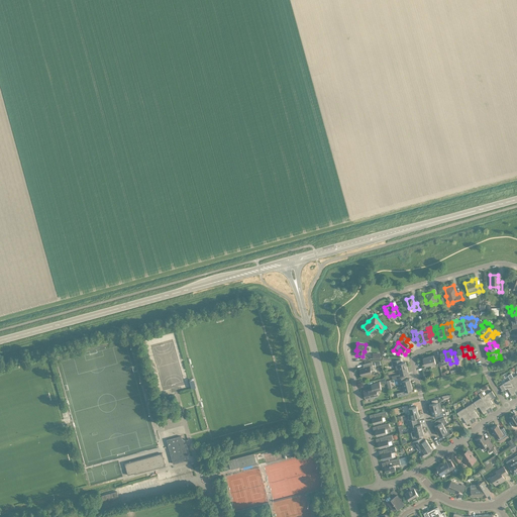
[(447,363),(446,359),(444,351),(439,353),(440,356),(437,357),(438,363),(439,365),(447,363)]
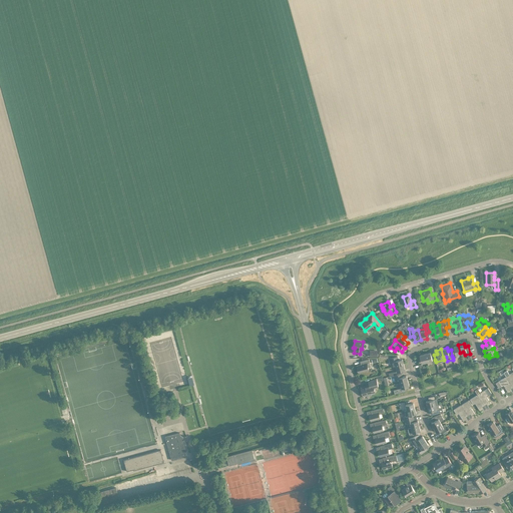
[(391,367),(395,366),(403,364),(402,358),(398,359),(397,356),(389,358),(391,367)]
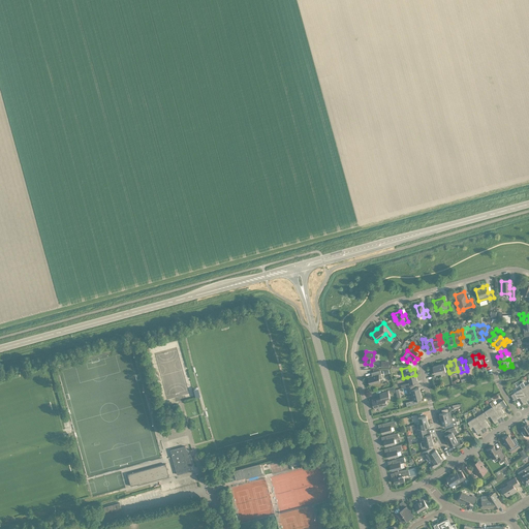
[(369,384),(379,381),(378,378),(381,377),(379,370),(372,371),(373,375),(367,376),(369,384)]
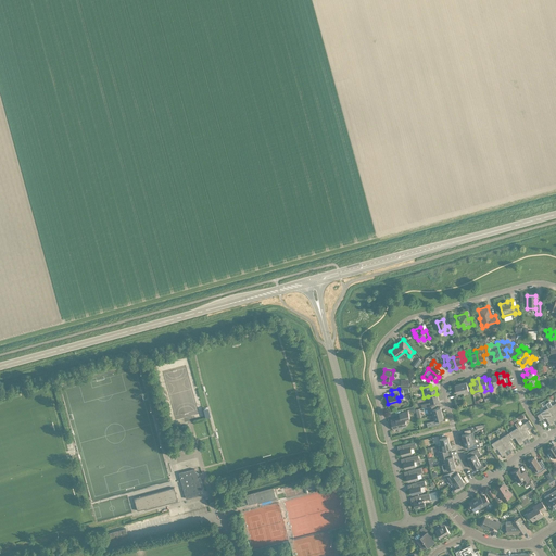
[(544,403),(545,404),(547,407),(555,419),(555,418),(555,402),(551,405),(548,401),(544,403)]
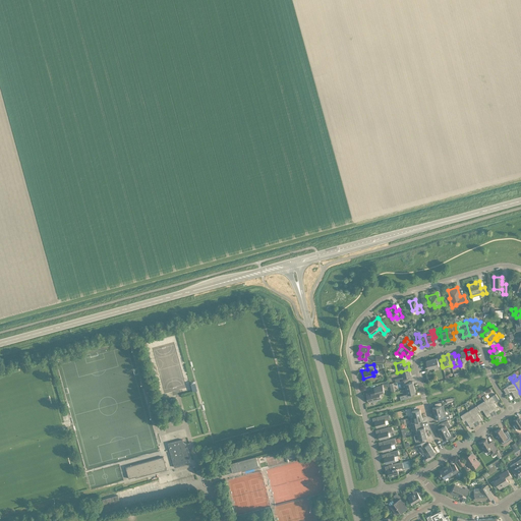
[(405,389),(413,387),(412,381),(408,382),(407,379),(399,381),(401,387),(405,386),(405,389)]
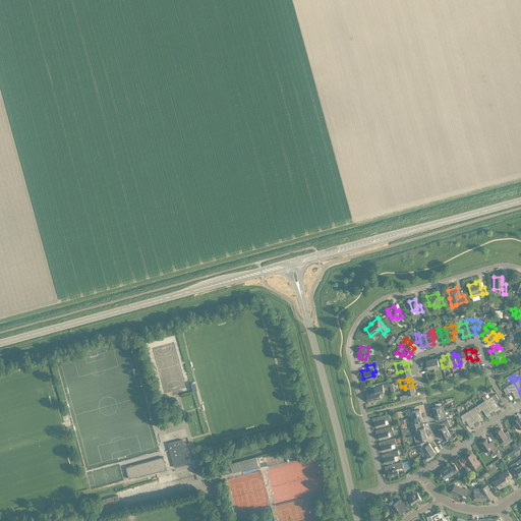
[(520,393),(513,382),(503,389),(506,394),(511,391),(512,392),(511,392),(515,398),(519,396),(518,395),(520,393)]
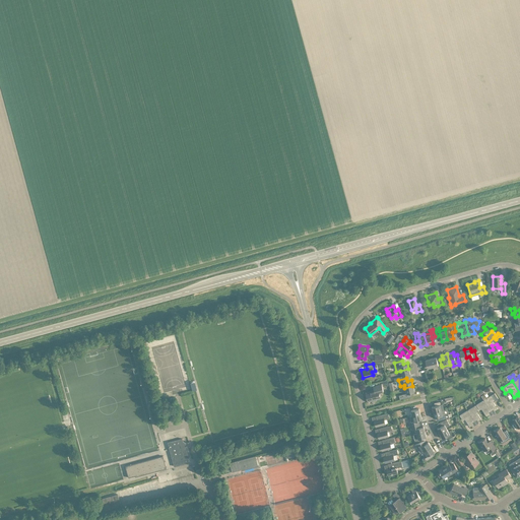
[(374,390),(366,393),(368,400),(379,397),(378,392),(381,392),(383,391),(382,388),(381,384),(375,386),(373,386),(374,390)]
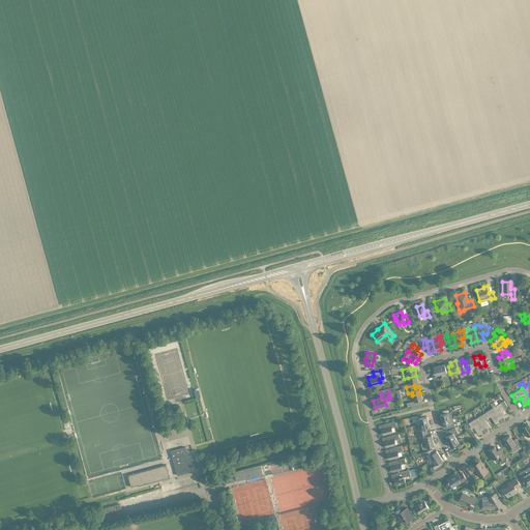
[(420,393),(412,395),(414,401),(411,402),(412,405),(414,404),(414,405),(419,404),(418,400),(422,399),(420,393)]
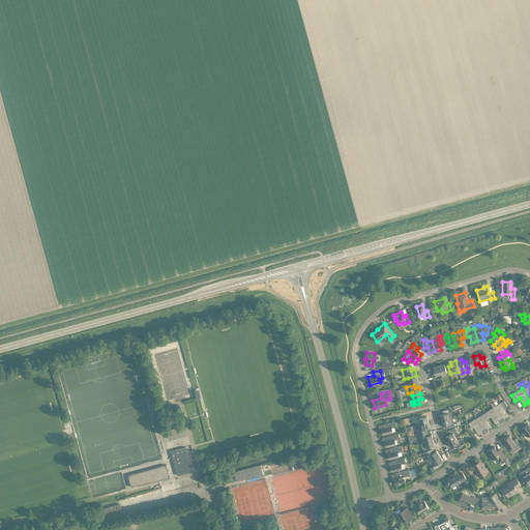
[(490,403),(493,407),(500,418),(502,417),(503,418),(506,416),(502,410),(501,409),(507,406),(503,400),(496,405),(493,401),(490,403)]
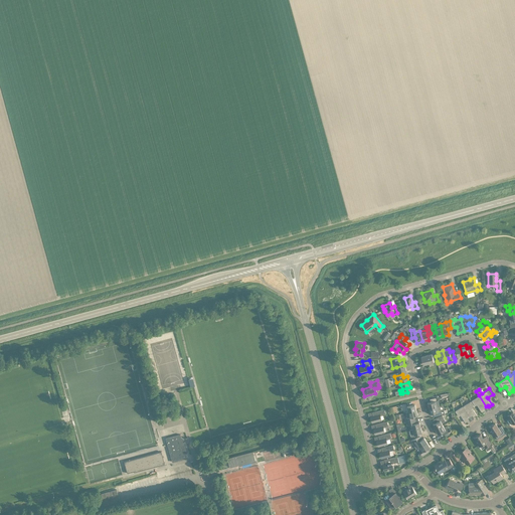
[(486,406),(479,395),(471,400),(474,405),(477,404),(478,405),(477,405),(481,411),(484,409),(483,408),(486,406)]
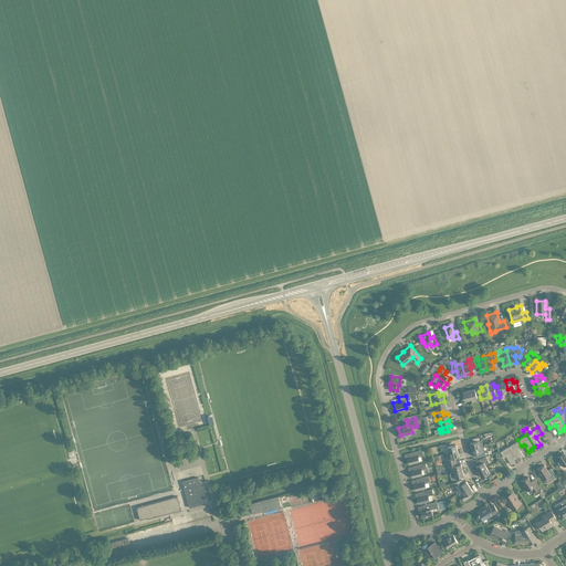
[(472,441),(469,442),(471,448),(482,446),(481,439),(479,440),(478,437),(472,438),(472,441)]
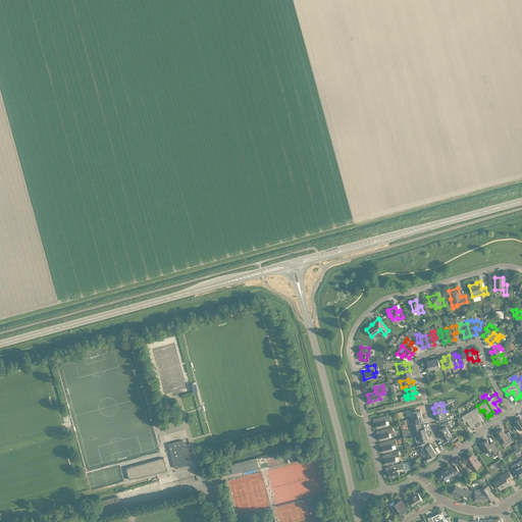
[(476,406),(469,411),(476,422),(478,421),(479,422),(482,420),(478,414),(477,413),(480,412),(476,406)]
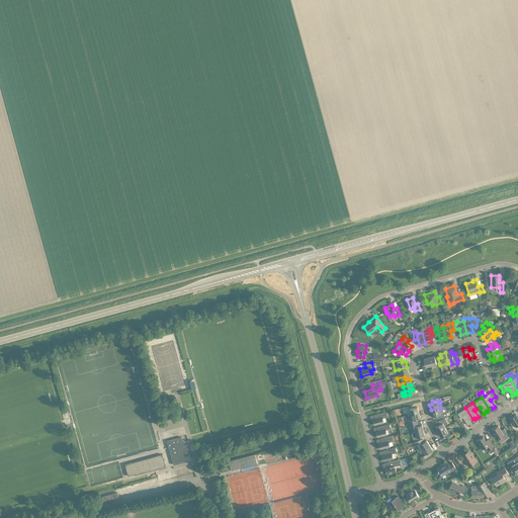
[(405,415),(404,407),(398,408),(399,413),(393,414),(394,418),(405,415)]
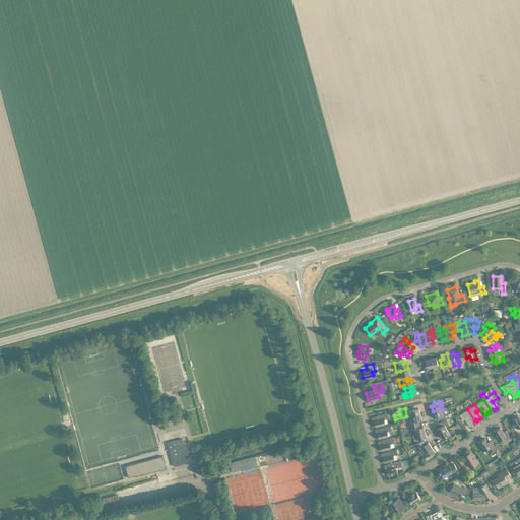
[(443,409),(433,411),(434,417),(435,416),(437,416),(438,419),(448,416),(448,413),(444,414),(443,409)]
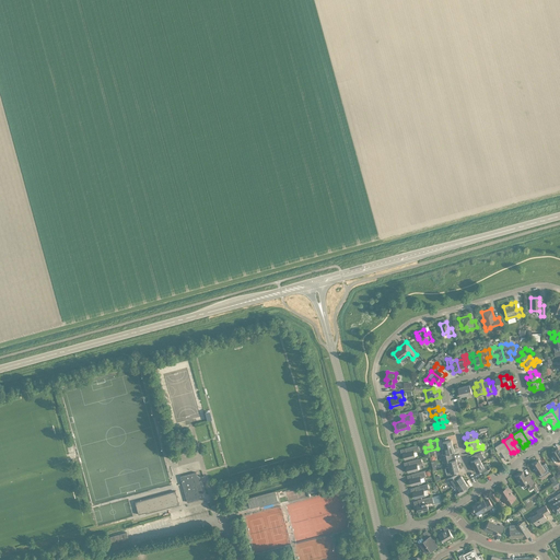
[(511,453),(503,441),(494,446),(498,452),(501,451),(502,452),(501,452),(505,459),(509,456),(508,455),(511,453)]
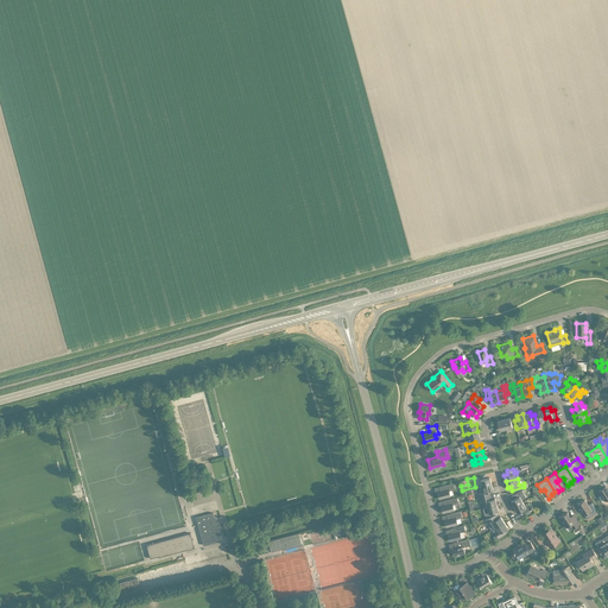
[(453,482),(439,486),(439,489),(439,491),(437,491),(438,498),(450,495),(449,489),(454,488),(453,482)]
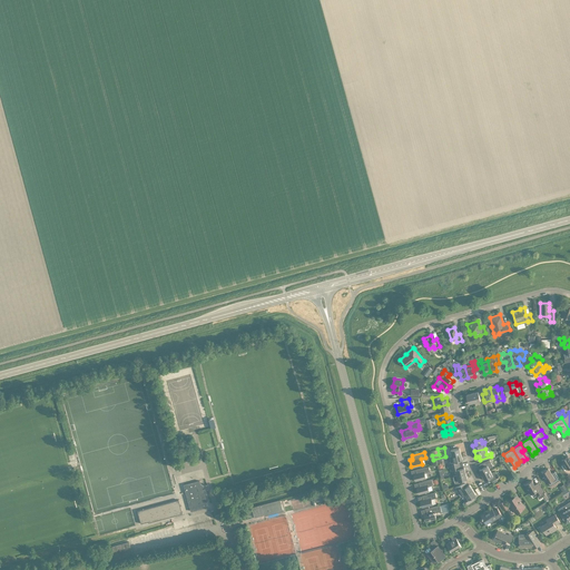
[(450,462),(448,462),(449,467),(459,463),(461,463),(461,462),(461,460),(461,459),(460,453),(451,455),(449,455),(450,462)]
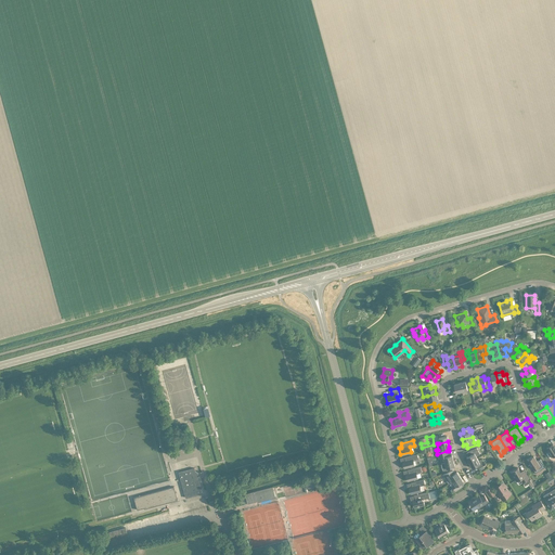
[(549,457),(552,455),(552,456),(554,454),(554,448),(552,443),(546,448),(549,451),(545,452),(549,457)]
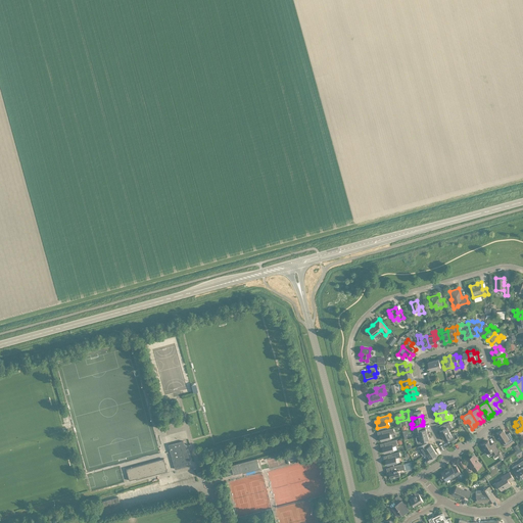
[(442,429),(439,430),(441,435),(448,431),(447,429),(452,427),(448,422),(440,425),(442,429)]
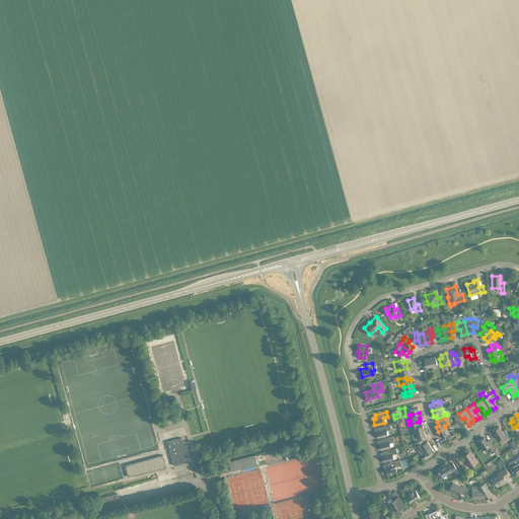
[(418,422),(409,425),(410,428),(414,427),(416,432),(424,430),(422,425),(421,425),(421,423),(420,422),(418,422)]
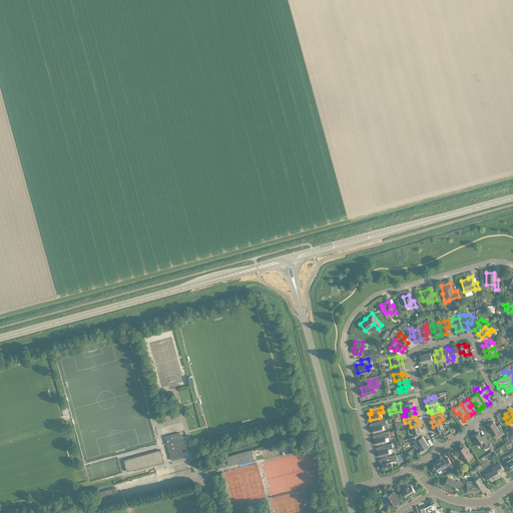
[(374,422),(374,425),(374,426),(372,426),(373,432),(383,430),(382,425),(386,424),(385,419),(374,422)]
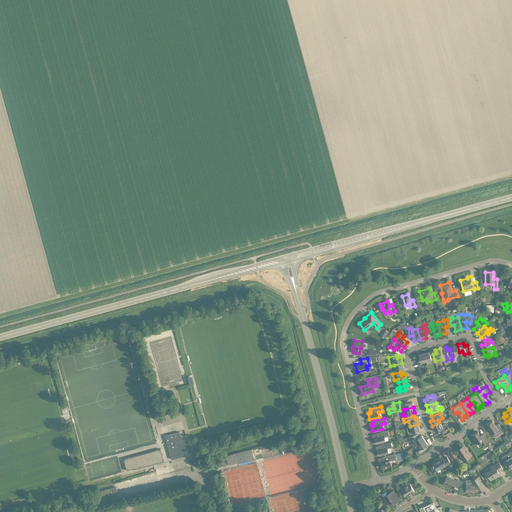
[(494,425),(492,420),(486,424),(488,428),(487,429),(488,431),(490,430),(494,436),(503,430),(498,423),(494,425)]
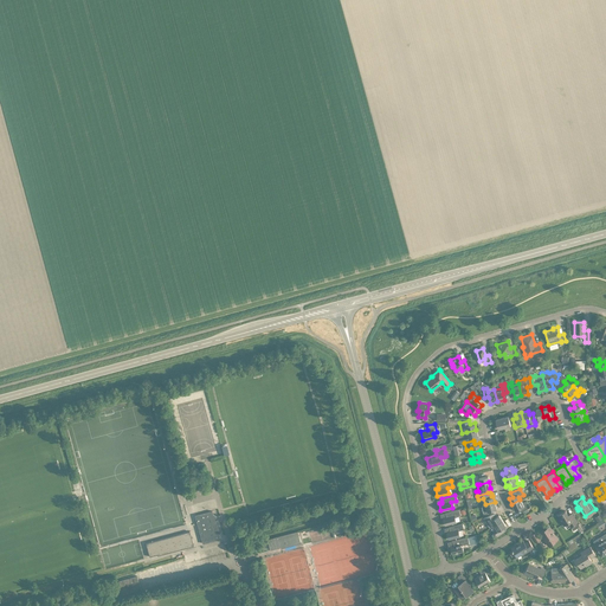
[(522,503),(520,500),(511,504),(515,510),(519,508),(521,511),(529,507),(527,502),(524,501),(522,503)]
